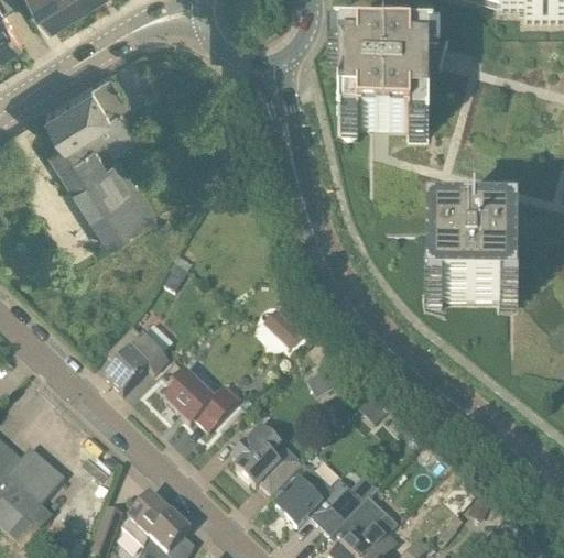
[(35,0),(50,21),(84,0),(35,0)]
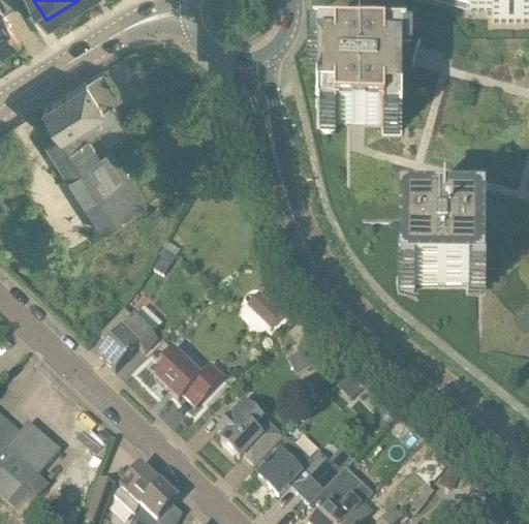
[(458,0),(469,3),(469,7),(492,7),(492,18),(528,18),(528,0),(458,0)]
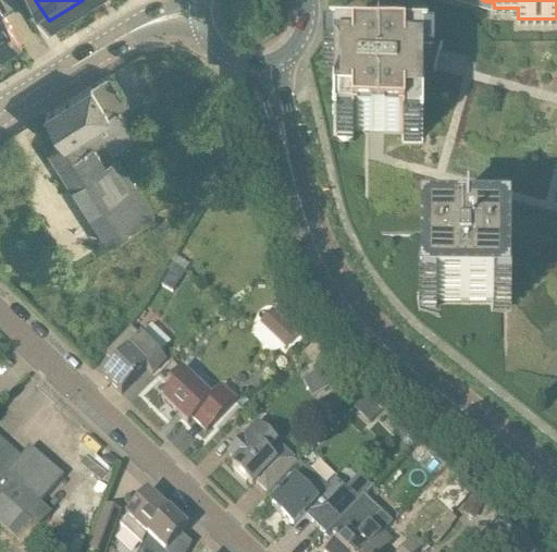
[(0,50),(22,37),(0,2),(0,50)]
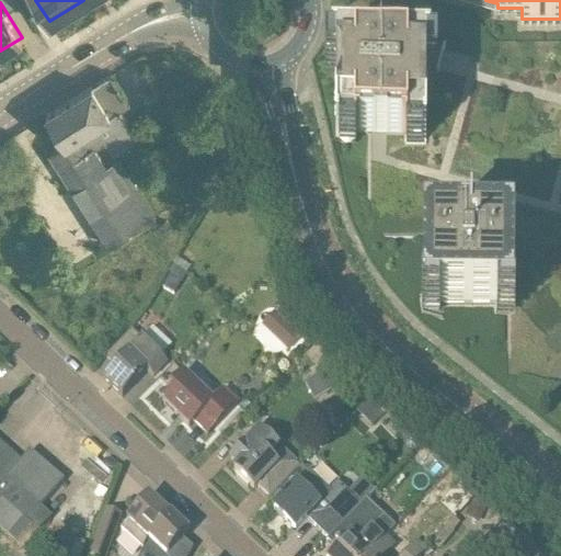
[(426,41),(421,41),(336,41),(335,127),(352,127),(354,127),(354,132),(358,132),(358,118),(370,118),(423,118),(425,118),(425,105),(426,64),(426,46),(426,41)]
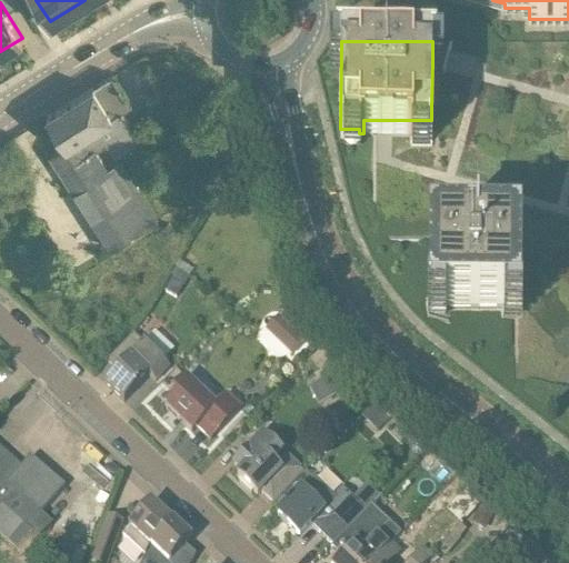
[(107,140),(115,153),(140,138),(121,107),(132,100),(113,70),(100,78),(73,94),(92,126),(96,123),(107,140)]
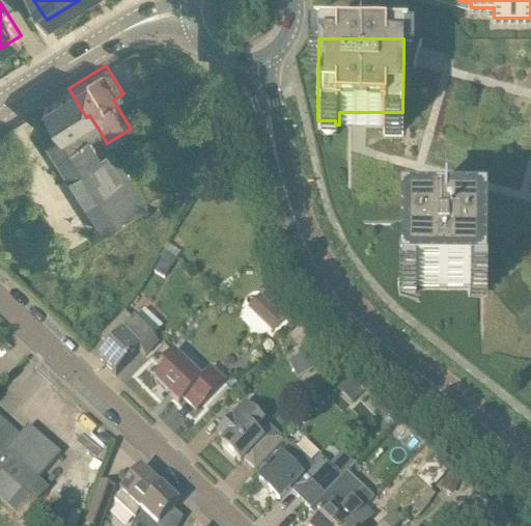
[(90,136),(100,131),(89,115),(86,117),(68,88),(43,105),(60,132),(46,141),(103,228),(148,199),(113,145),(101,153),(90,136)]
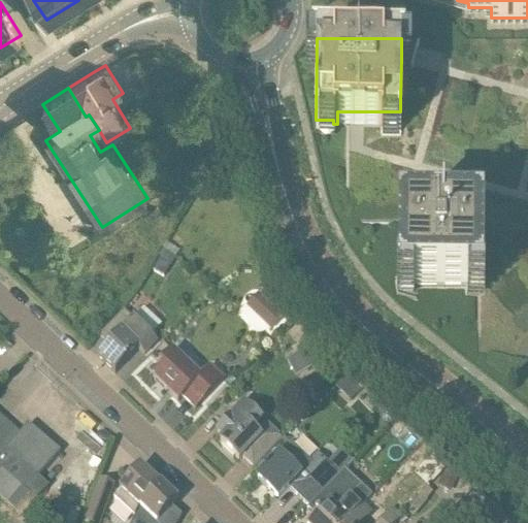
[(157,201),(146,210),(152,218),(162,208),(157,201)]
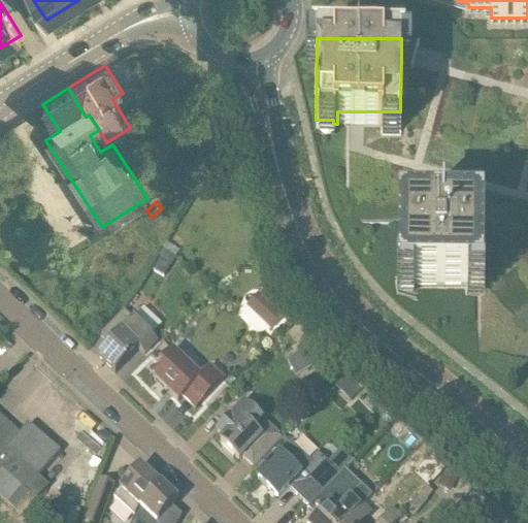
[(482,274),(481,215),(461,215),(449,215),(438,215),(431,215),(427,215),(401,215),(401,218),(401,272),(414,272),(414,281),(468,281),(468,272),(482,274)]
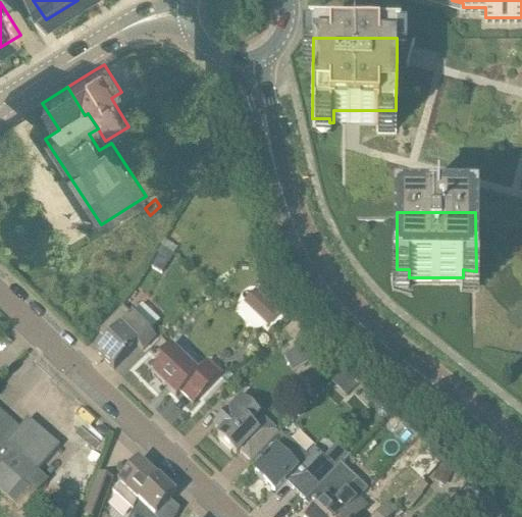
[(163,236),(160,242),(174,249),(177,244),(163,236)]
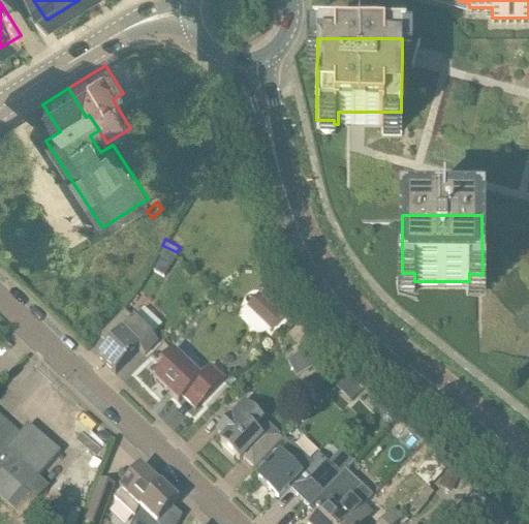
[(177,252),(162,245),(159,252),(160,252),(153,266),(164,273),(173,259),(177,252)]
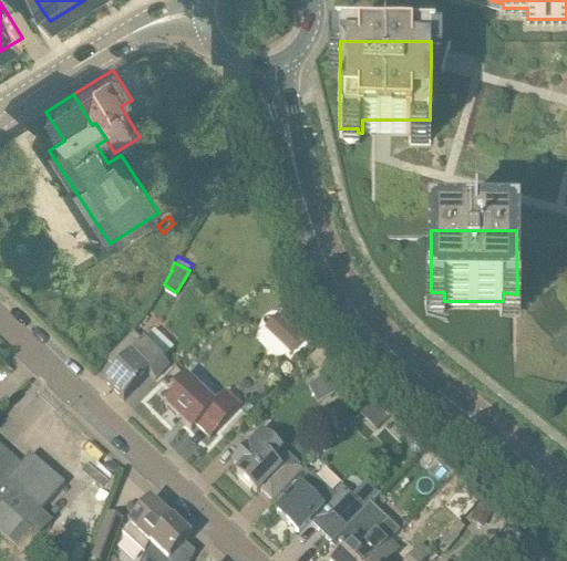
[(295,324),(281,340),(291,349),(305,334),(295,324)]
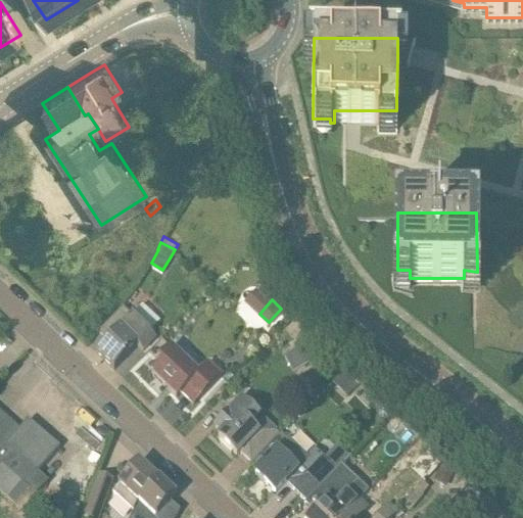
[(145,346),(157,332),(133,312),(124,303),(99,329),(107,338),(98,348),(115,365),(137,342),(145,346)]
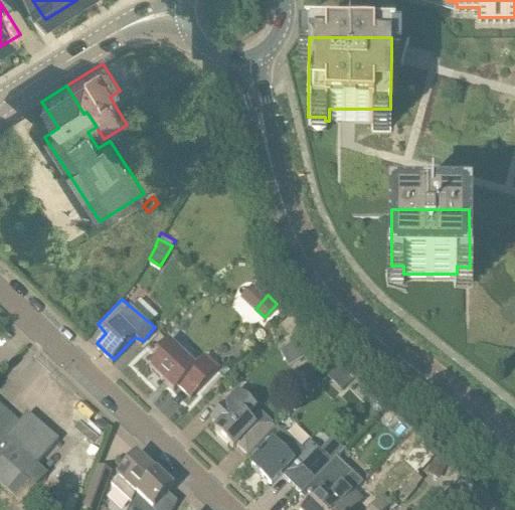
[(289,362),(307,351),(298,336),(280,346),(289,362)]
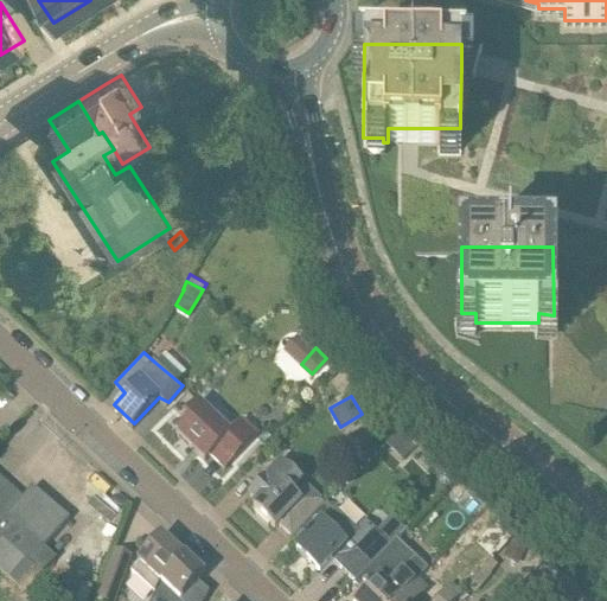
[(231,428),(200,398),(186,413),(189,416),(177,428),(206,455),(219,442),(234,455),(259,429),(243,415),(231,428)]
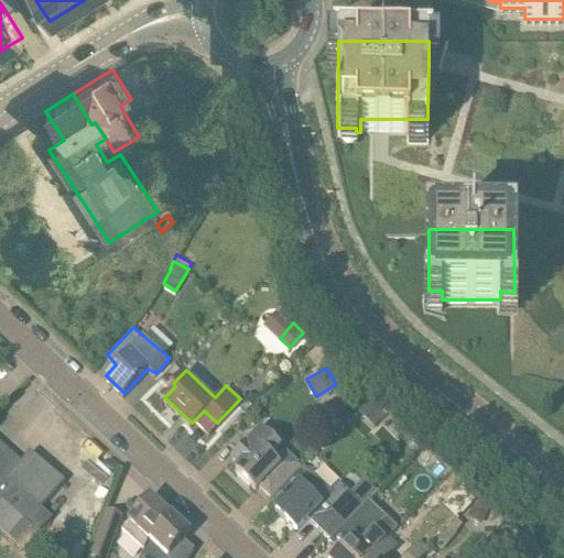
[(270,450),(262,442),(267,438),(257,428),(232,455),(240,461),(235,467),(239,470),(237,472),(249,483),(251,481),(257,485),(280,460),(278,458),(280,456),(272,448),(270,450)]
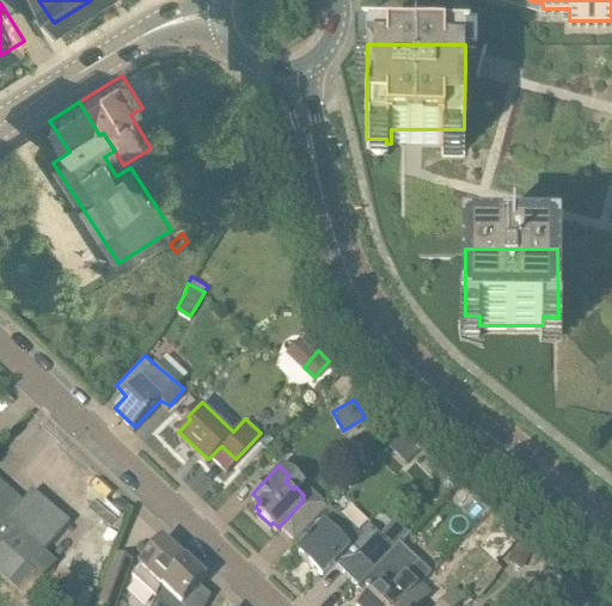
[(0,570),(25,593),(46,571),(57,559),(44,548),(69,519),(32,487),(23,497),(0,476),(0,570)]
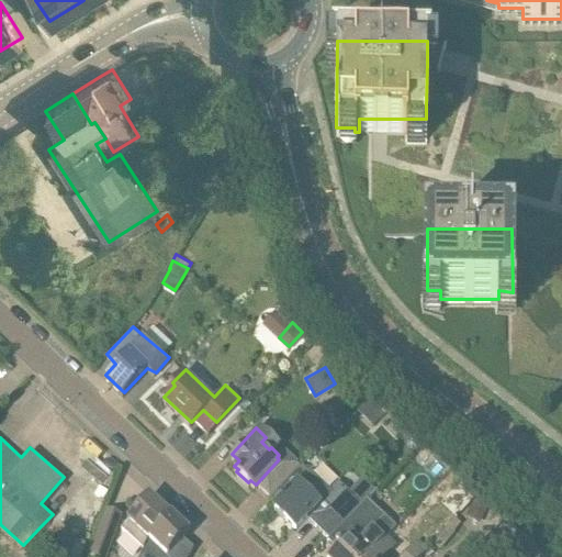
[(299,463),(290,471),(289,471),(290,472),(281,481),(280,481),(280,482),(271,491),(270,492),(279,500),(274,503),(278,505),(276,508),(283,515),(285,513),(295,524),(307,512),(326,531),(330,534),(345,519),(367,496),(375,487),(374,485),(369,480),(368,479),(362,474),(349,487),(338,477),(330,485),(312,466),(307,469),(300,461),(299,463)]
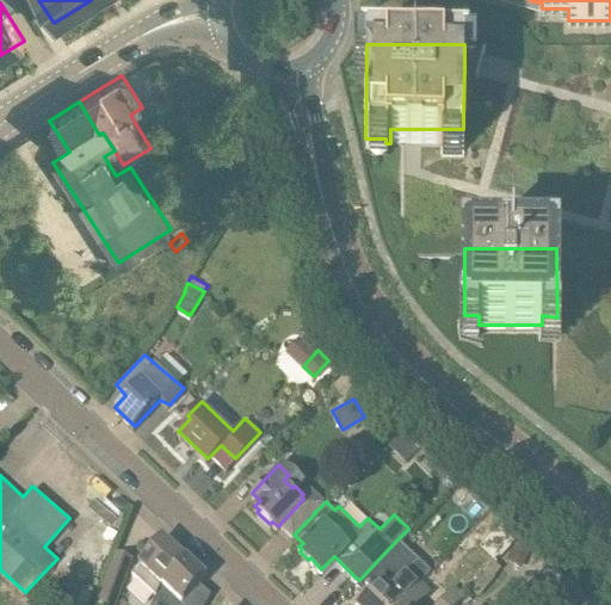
[(155,594),(161,582),(162,582),(187,556),(162,533),(137,561),(142,566),(134,574),(155,594)]
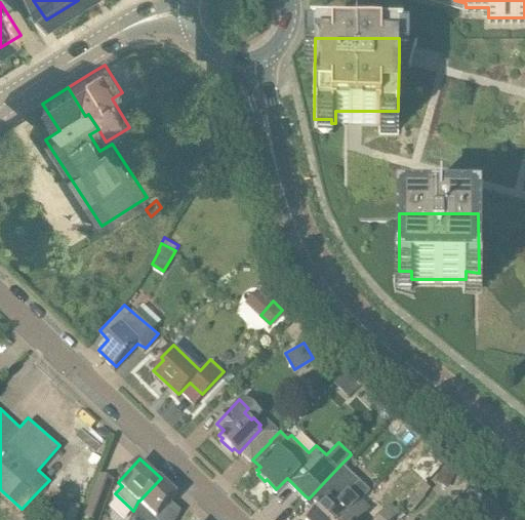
[(308,519),(339,519),(363,496),(362,495),(372,485),(362,476),(360,479),(342,463),(322,484),(331,492),(330,492),(306,518),(308,519)]
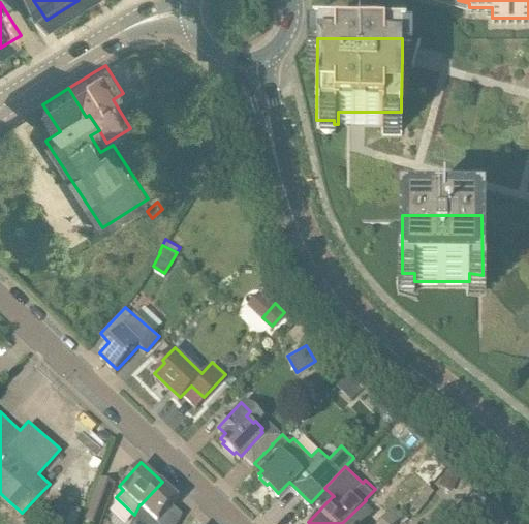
[(452,488),(459,473),(446,467),(439,483),(452,488)]
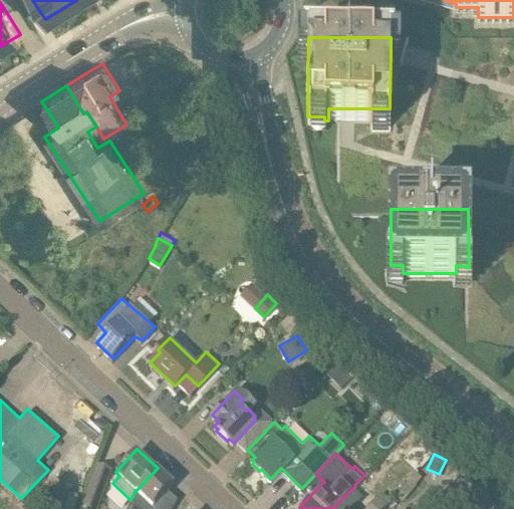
[(95,508),(96,508),(112,467),(96,461),(81,504),(95,508)]
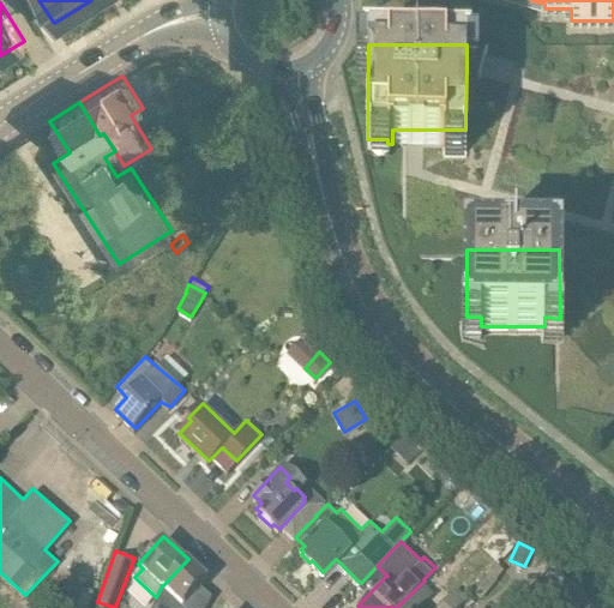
[(156,597),(151,607),(152,607),(209,607),(212,602),(198,588),(208,577),(188,559),(163,585),(162,585),(156,597)]
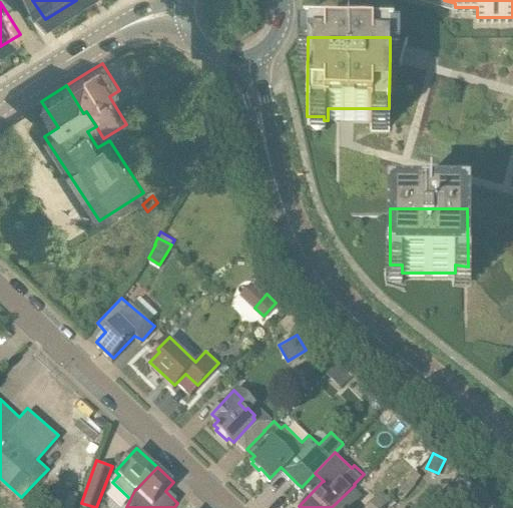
[(355,485),(332,507),(349,507),(363,493),(355,485)]
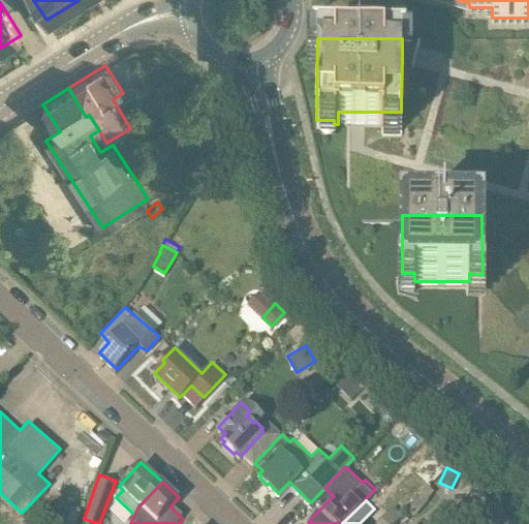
[(393,523),(396,521),(403,513),(393,504),(375,523),(393,523)]
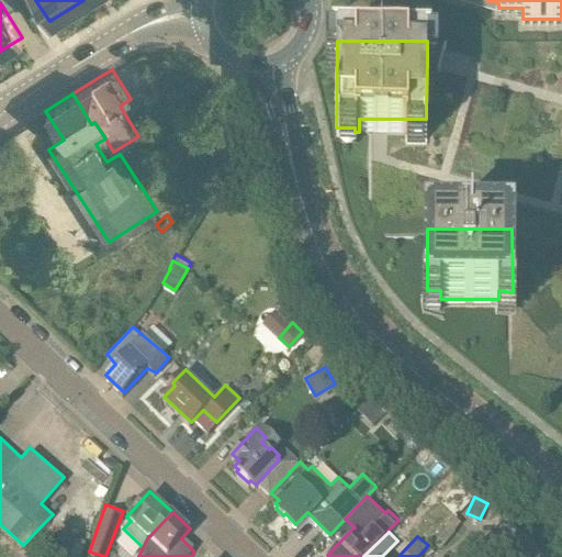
[(22,546),(13,556),(29,556),(31,554),(22,546)]
